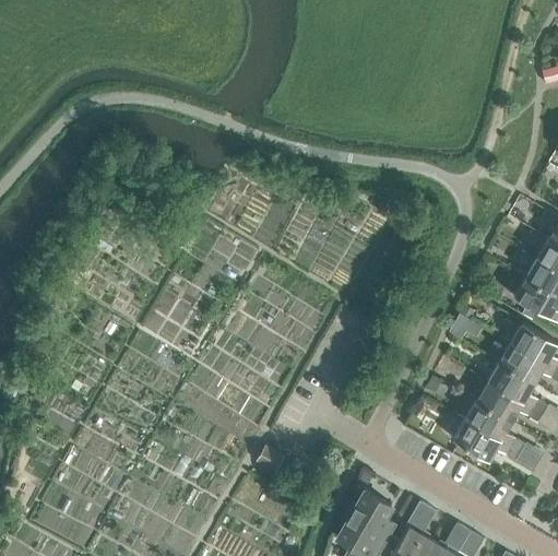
[(543,86),(557,82),(557,68),(539,73),(543,86)]
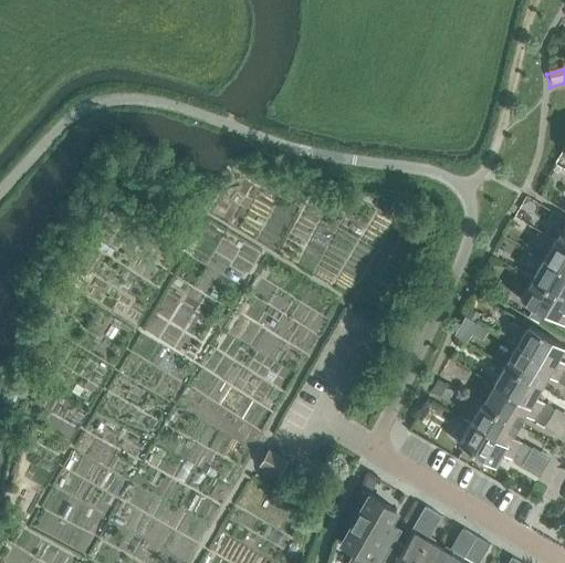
[(564,223),(554,243),(564,249),(564,223)]
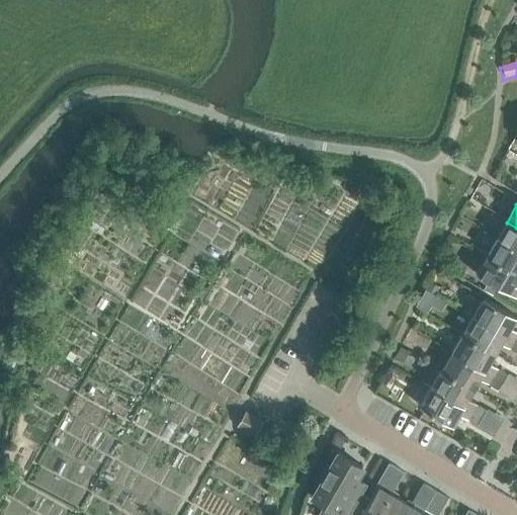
[(516,228),(507,223),(497,240),(516,252),(516,228)]
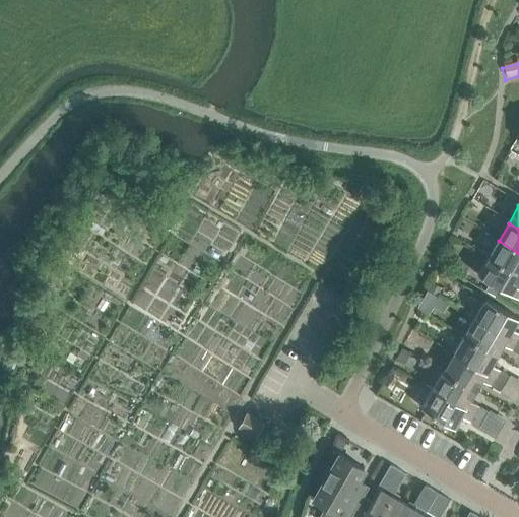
[(518,253),(499,241),(488,259),(518,276),(518,253)]
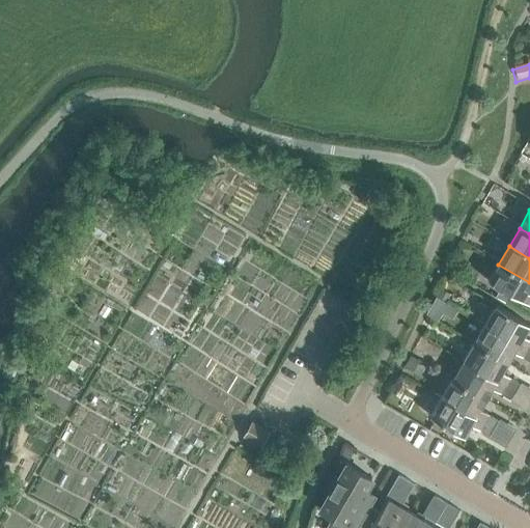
[(529,282),(498,265),(486,283),(529,308),(529,297),(526,295),(529,287),(529,282)]
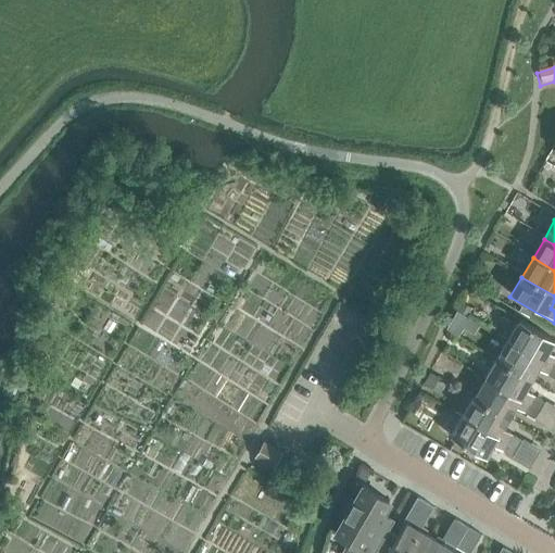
[(455,312),(456,313),(465,317),(469,310),(461,304),(455,312)]
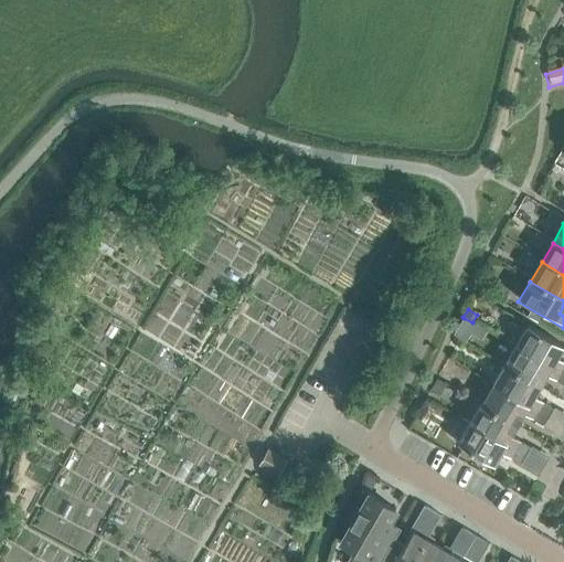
[(535,325),(536,324),(540,316),(530,310),(525,317),(525,318),(535,325)]
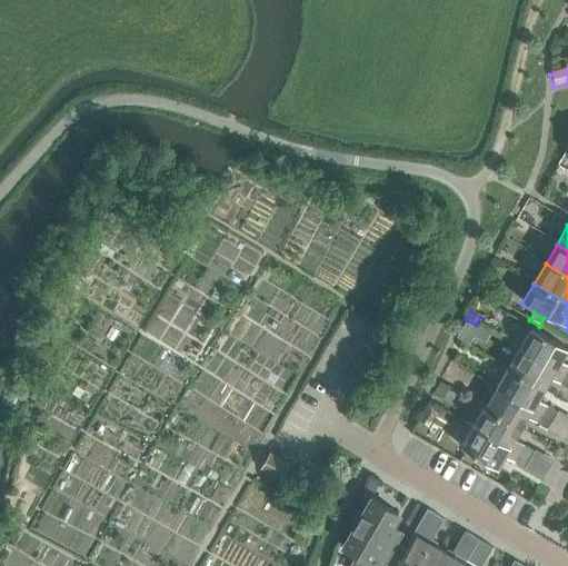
[(530,329),(518,349),(567,379),(567,367),(559,363),(567,351),(530,329)]
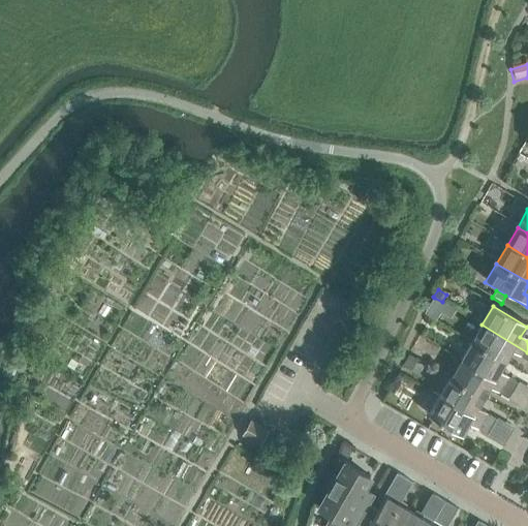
[(429,307),(424,314),(434,320),(439,313),(429,307)]
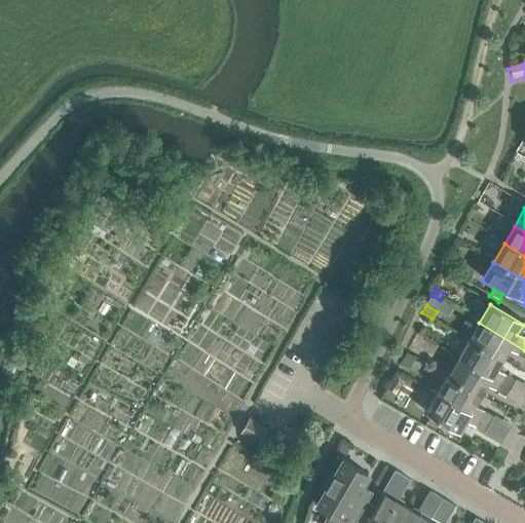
[(524,350),(479,323),(467,341),(501,361),(508,350),(524,361),(524,360),(524,350)]
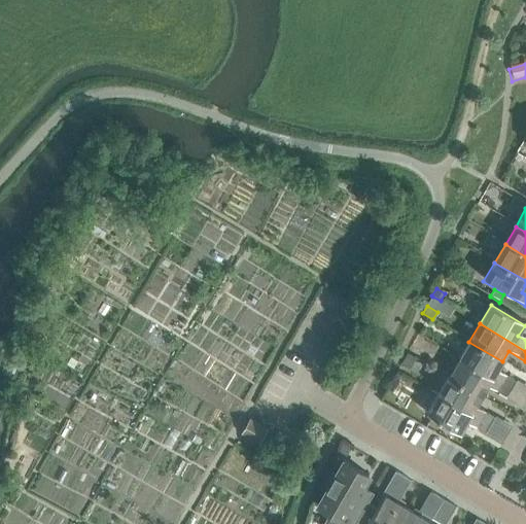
[(468,342),(458,360),(510,390),(514,382),(496,373),(502,361),(468,342)]
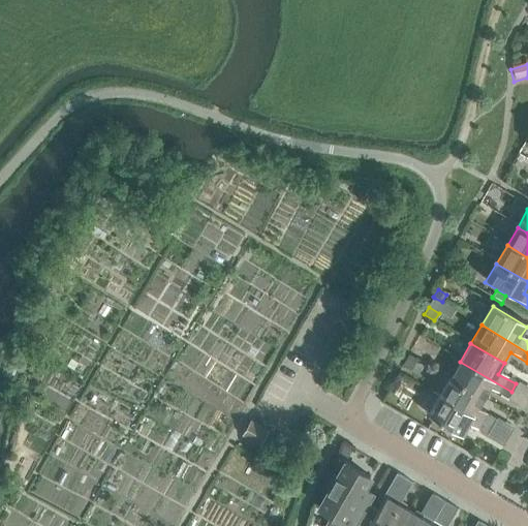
[(402,367),(410,371),(416,361),(409,356),(402,367)]
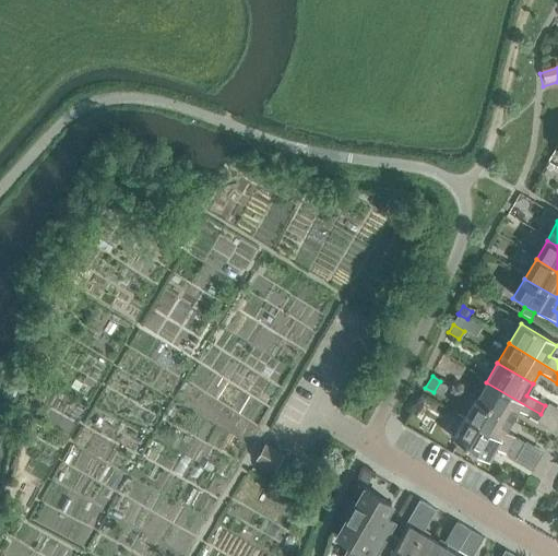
[(82,387),(74,382),(70,390),(78,394),(82,387)]
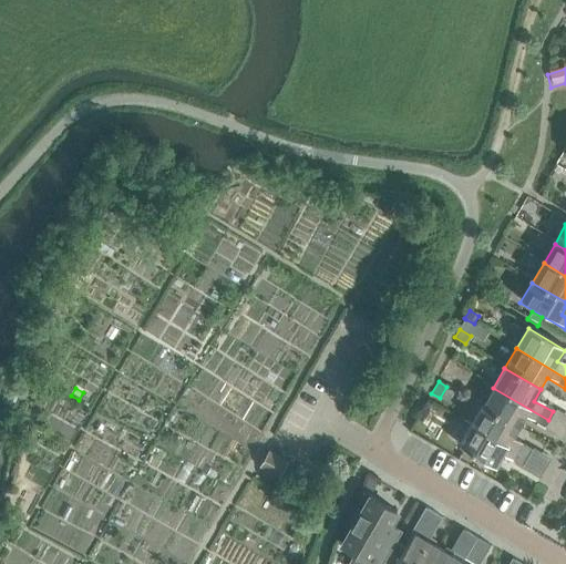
[(493,388),(482,407),(518,429),(525,418),(543,428),(548,420),(493,388)]
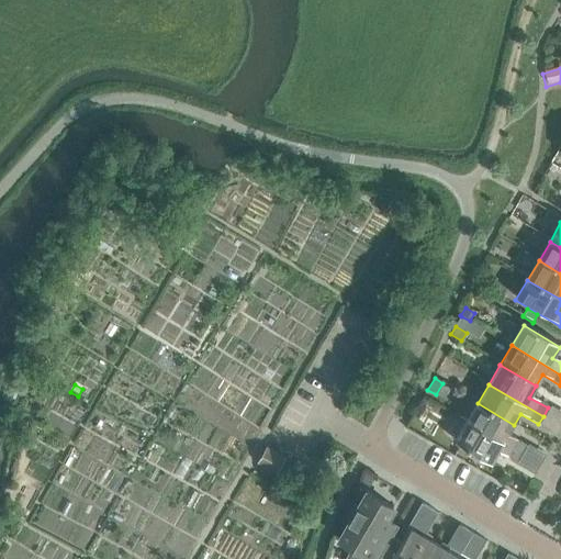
[(478,403),(466,423),(520,455),(525,446),(507,436),(514,425),(478,403)]
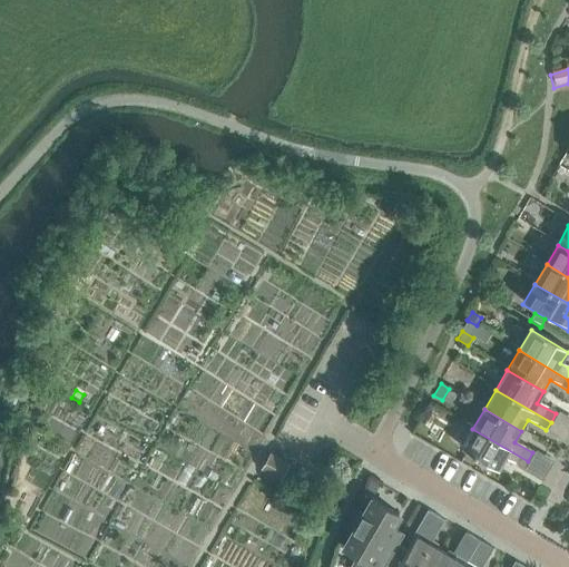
[(472,429),(461,449),(498,471),(504,459),(522,470),(528,461),(472,429)]
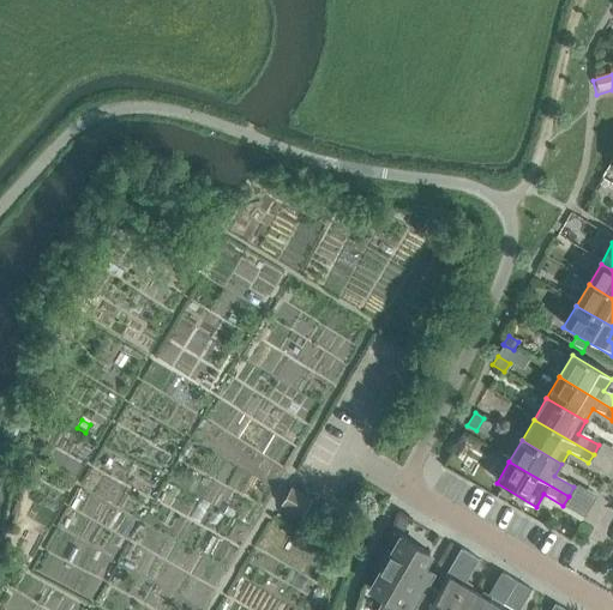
[(289,489),(280,507),(301,519),(311,501),(289,489)]
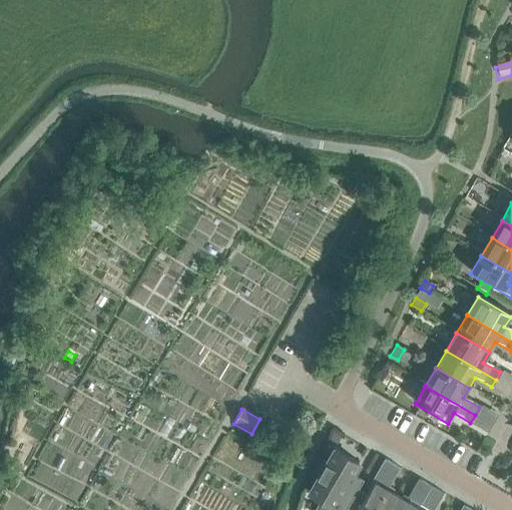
[(219,460),(237,474),(252,455),(233,441),(219,460)]
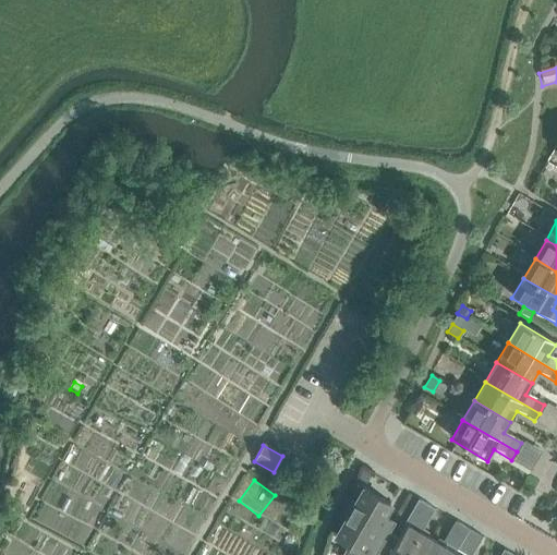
[(346,519),(336,537),(350,544),(343,554),(376,554),(387,535),(387,534),(394,523),(383,517),(389,505),(363,490),(355,504),(351,502),(342,517),(346,519)]
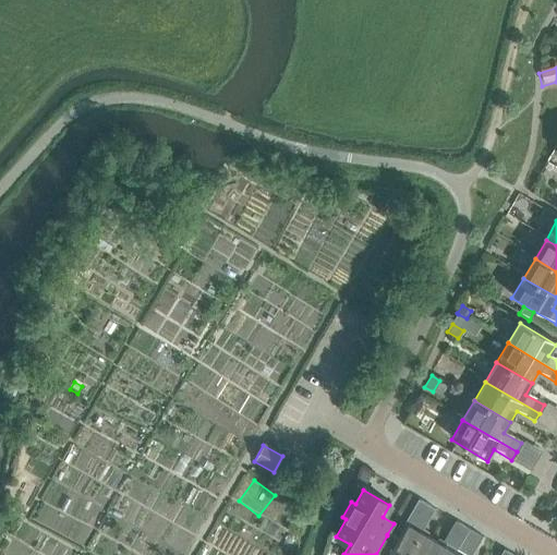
[(387,535),(376,554),(422,554),(431,540),(416,532),(420,527),(421,527),(422,527),(423,527),(424,527),(424,526),(434,510),(418,501),(418,502),(403,525),(407,527),(398,542),(387,535)]
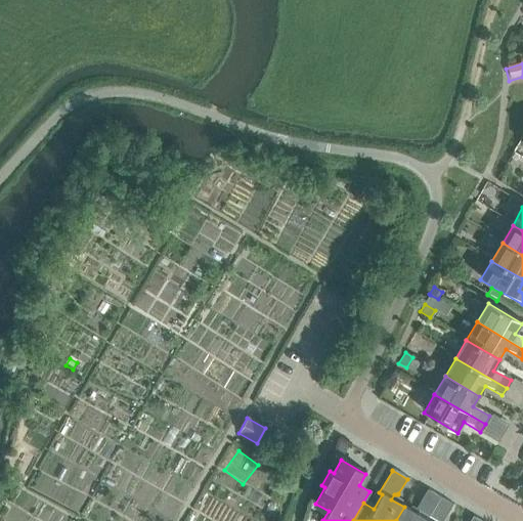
[(404,507),(396,520),(427,520),(428,519),(435,507),(439,498),(427,491),(417,509),(418,509),(416,514),(404,507)]
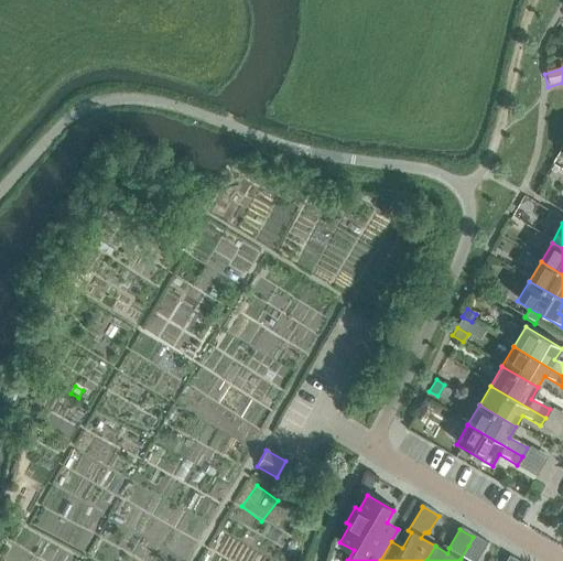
[(477,560),(486,545),(474,537),(468,546),(461,559),(459,560),(477,560)]
